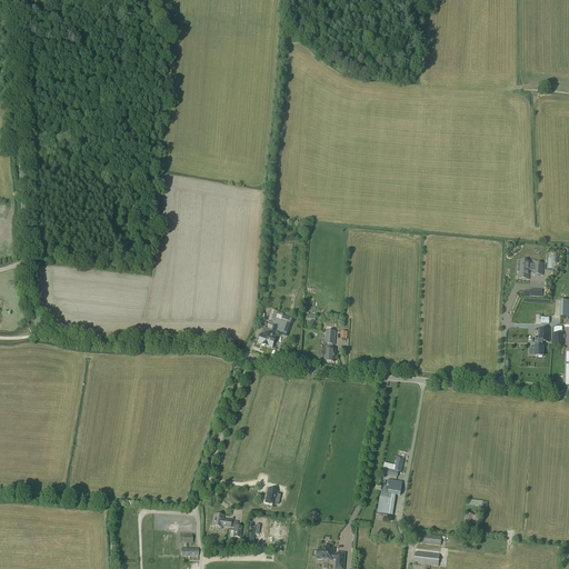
[(518,266),(518,273),(519,273),(518,280),(529,280),(529,271),(531,271),(533,271),(533,276),(542,276),(543,265),(535,263),(535,265),(529,265),(529,262),(520,261),(520,266),(518,266)]
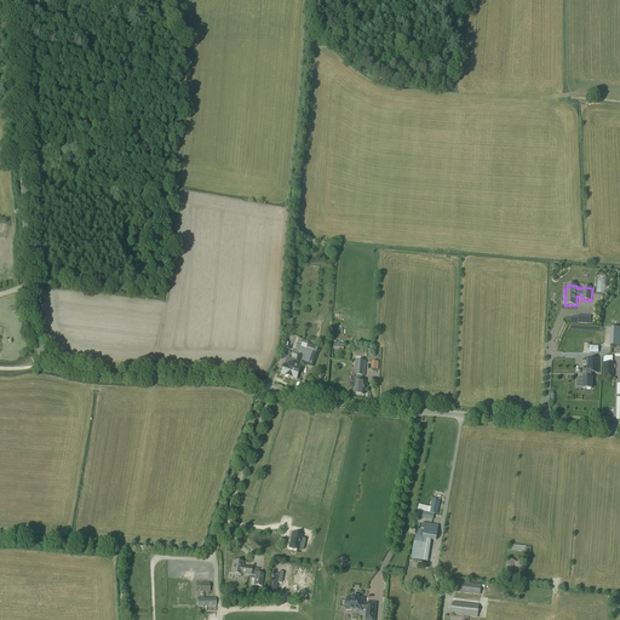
[(285,365),(281,374),(285,375),(290,378),(292,371),(293,372),(303,343),(302,343),(303,340),(297,338),(293,350),(294,350),(292,359),(296,360),(296,361),(287,357),(285,365)]
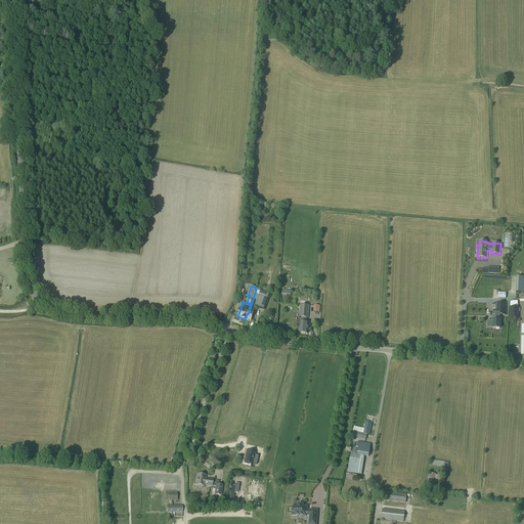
[(266,294),(256,290),(248,314),(247,313),(245,319),(250,321),(251,321),(255,311),(253,310),(255,306),(261,308),(266,294)]
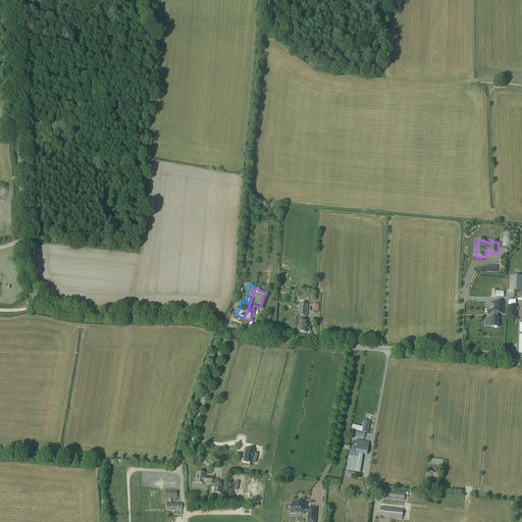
[(505,302),(494,302),(493,314),(498,314),(504,314),(505,302)]
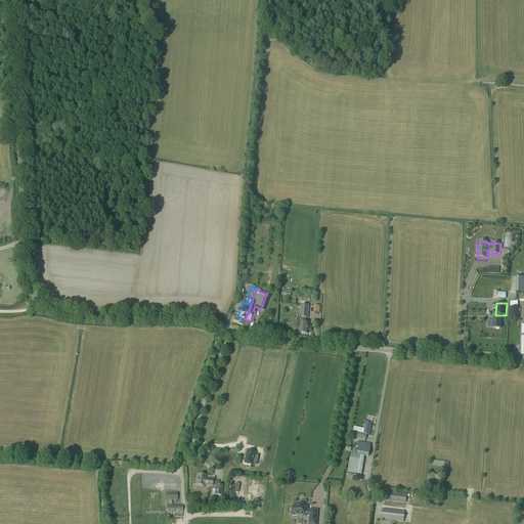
[(300,317),(308,318),(309,306),(301,305),(300,317)]
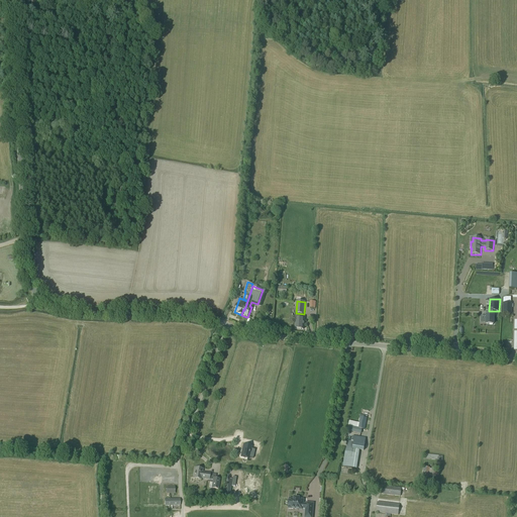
[(503,303),(503,314),(511,314),(512,303),(511,303),(503,303)]
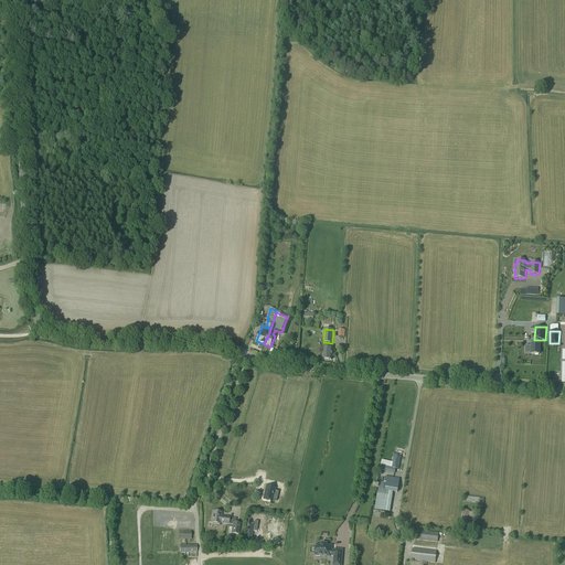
[(529,345),(529,350),(531,350),(531,354),(534,354),(534,355),(537,355),(539,354),(540,345),(539,345),(539,340),(534,340),(534,344),(531,344),(531,345),(529,345)]
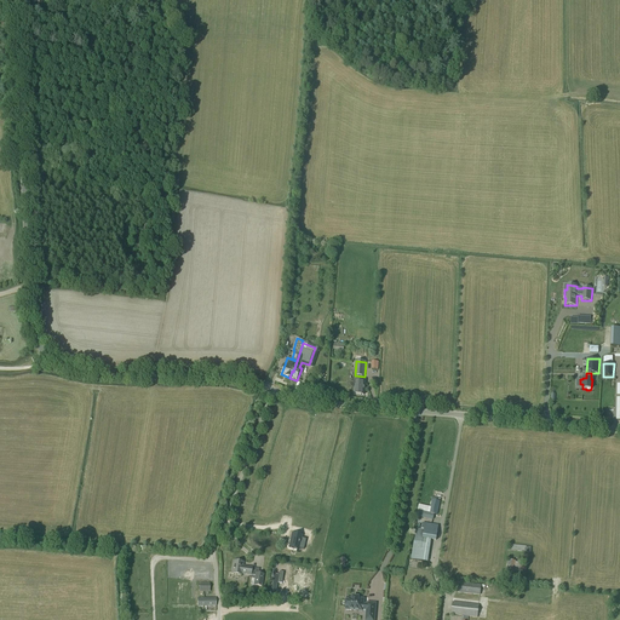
[(365,383),(354,382),(354,395),(363,395),(365,383)]
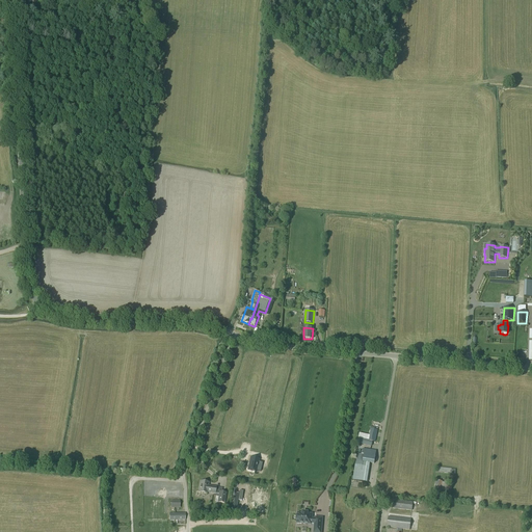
[(371,447),(373,442),(375,442),(378,430),(371,429),(370,435),(360,433),(357,444),(371,447)]
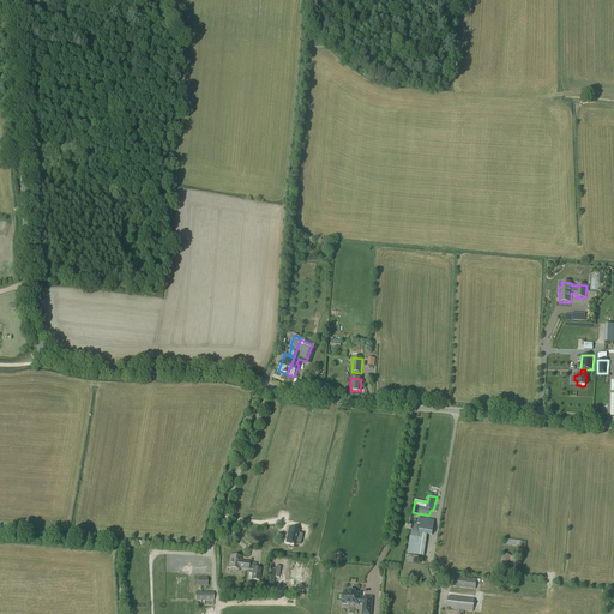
[(413,524),(408,555),(422,557),(425,539),(426,535),(432,535),(433,527),(417,524),(413,524)]
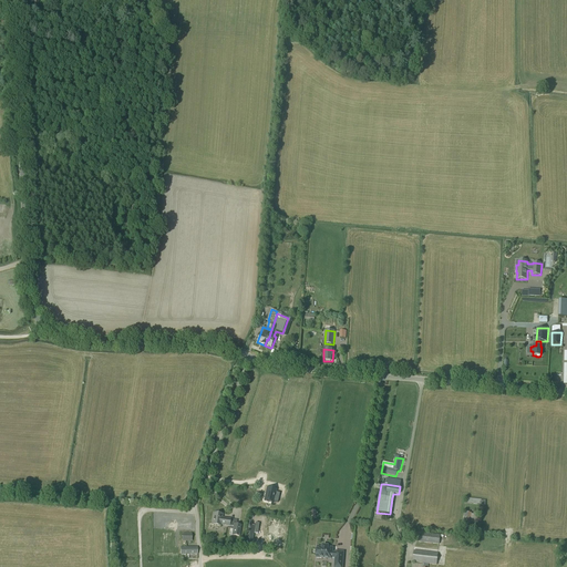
[(267,488),(264,502),(274,503),(274,502),(278,503),(280,494),(276,493),(276,491),(267,488)]
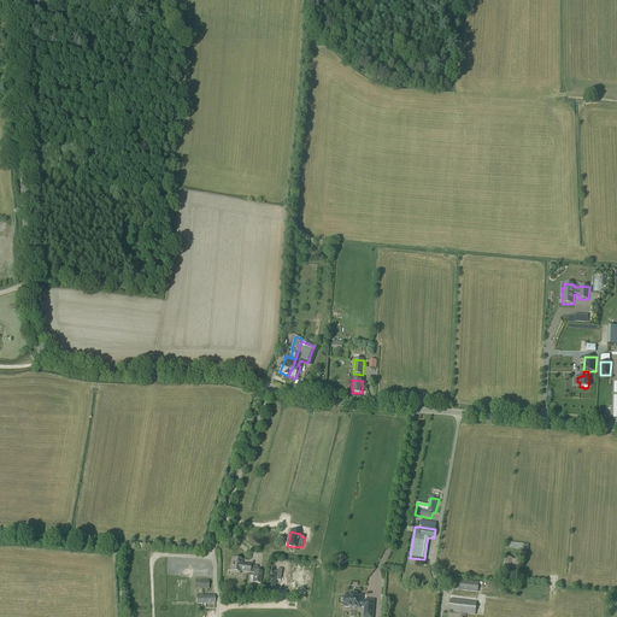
[(242,560),(233,558),(230,571),(240,573),(241,571),(250,573),(251,565),(241,564),(242,560)]
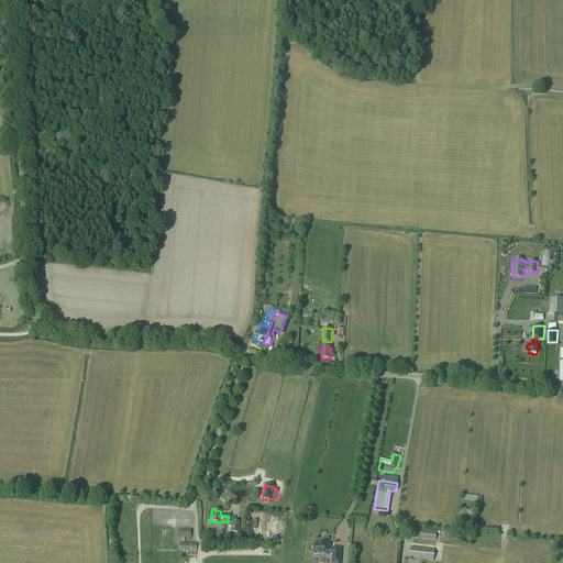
[(461,509),(459,527),(466,528),(467,520),(468,511),(468,509),(461,509)]
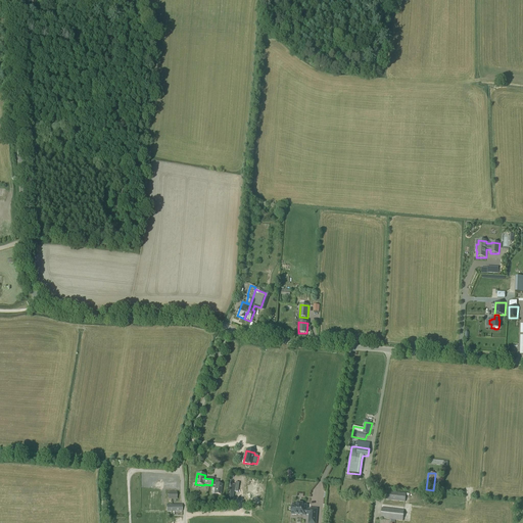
[(406,494),(386,491),(385,500),(405,502),(406,494)]
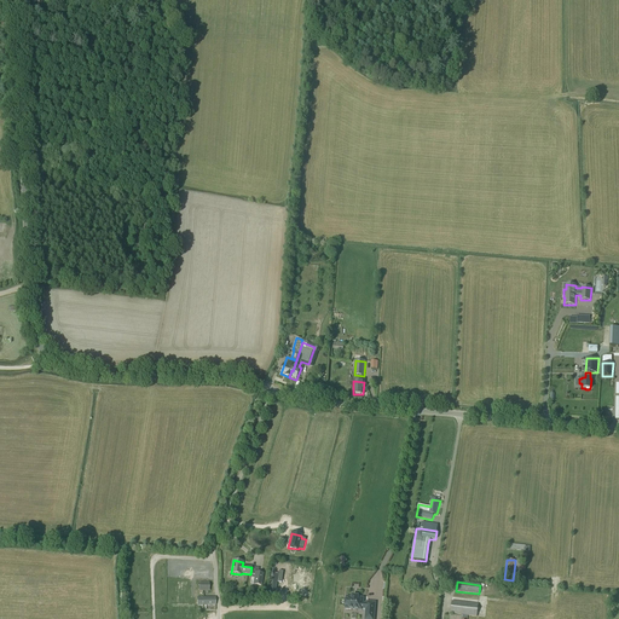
[(352,596),(352,597),(346,597),(346,601),(345,601),(345,606),(351,606),(351,609),(357,609),(357,608),(366,609),(364,618),(372,618),(375,603),(366,602),(366,603),(363,603),(363,599),(358,597),(358,596),(352,596)]
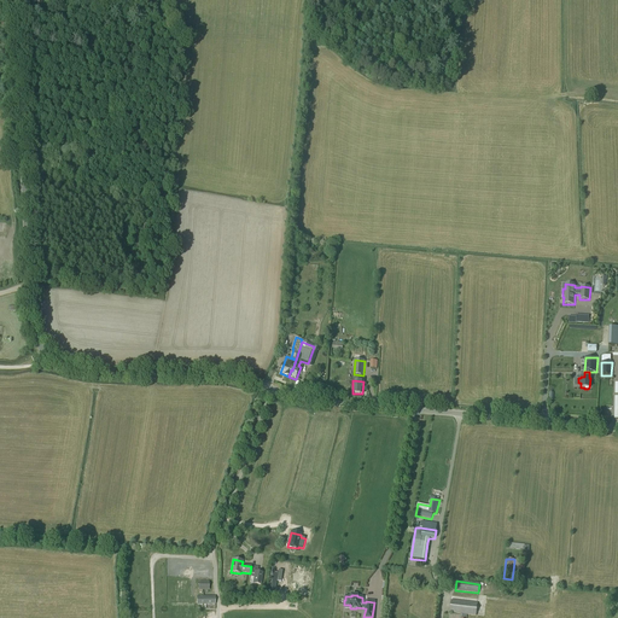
[(476,617),(477,604),(452,600),(450,613),(464,614),(467,616),(476,617)]
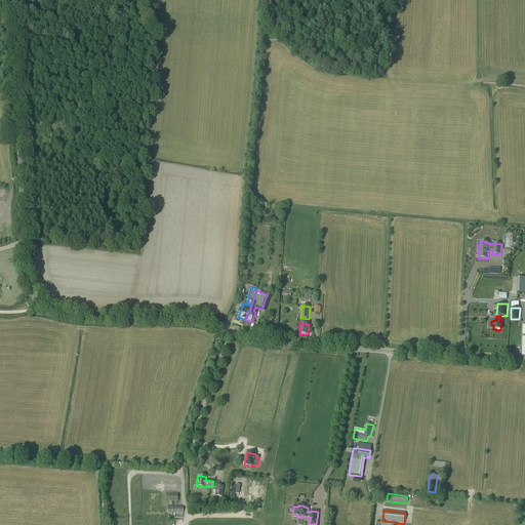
All buildings are outlined.
